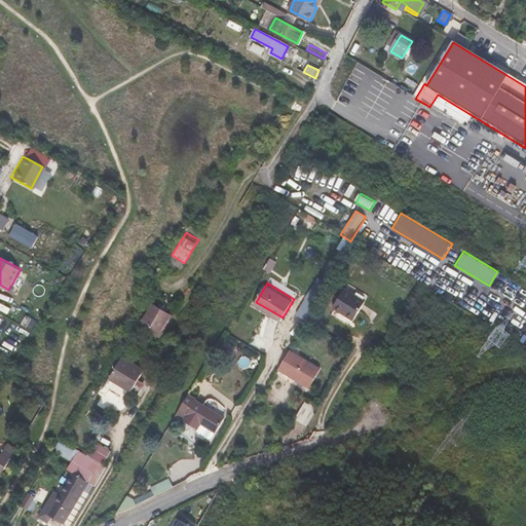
[(348,316),(359,299),(345,291),(334,309),(348,316)]
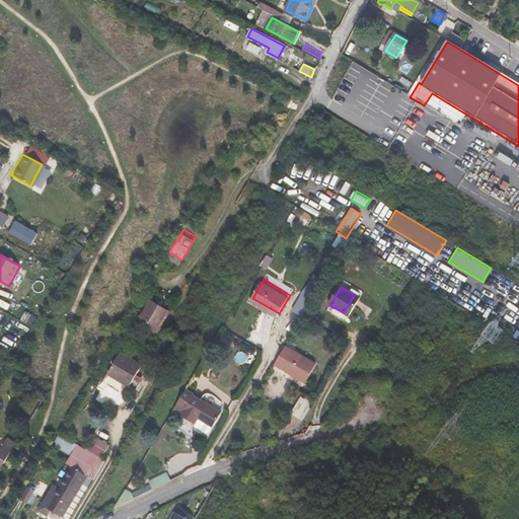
[(358,298),(354,295),(344,312),(348,315),(358,298)]
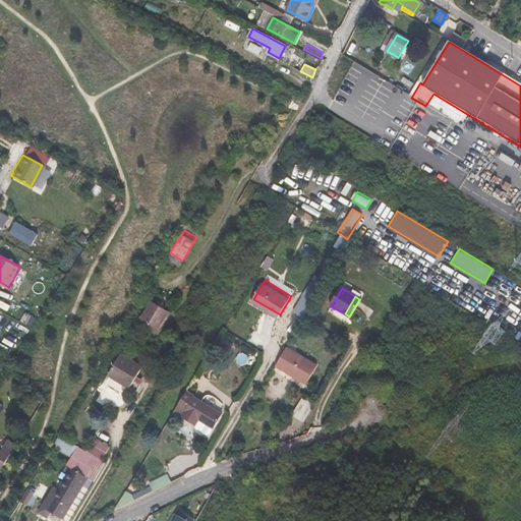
[(145,317),(151,322),(160,307),(153,303),(145,317)]
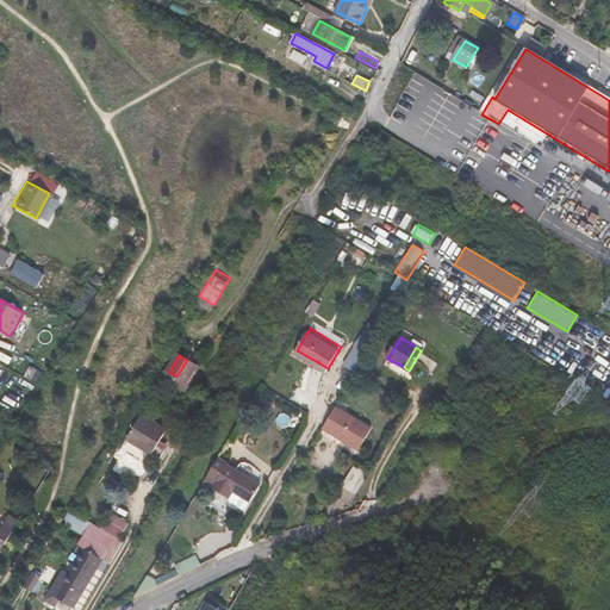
[(176,377),(186,383),(197,366),(187,360),(176,377)]
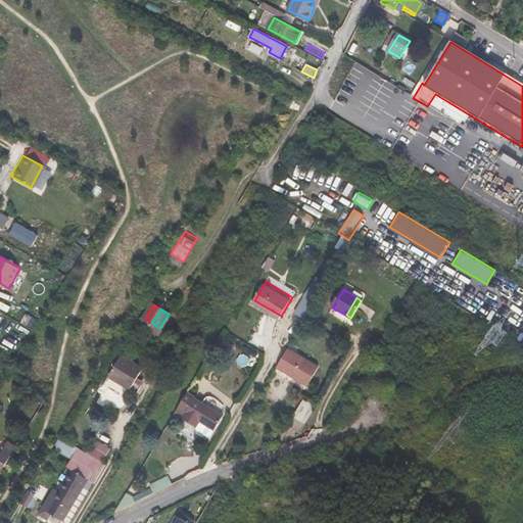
[(287,350),(277,368),(308,386),(319,369),(287,350)]
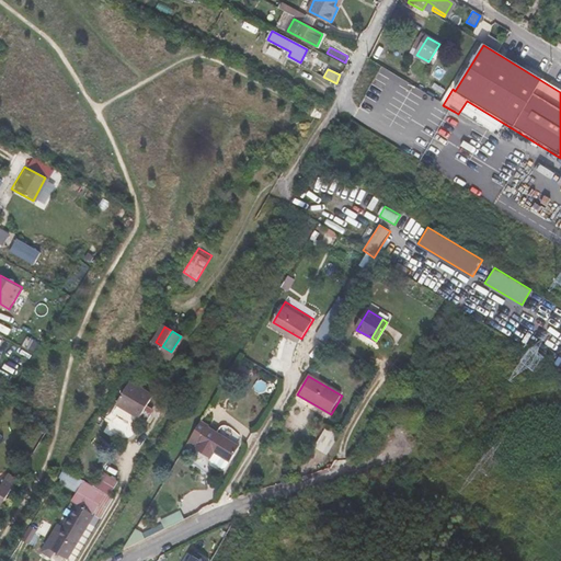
[(125,410),(138,387),(130,382),(117,405),(125,410)]
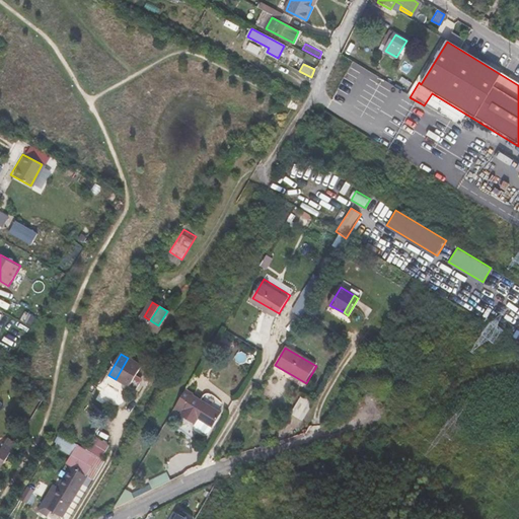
[(116,379),(125,385),(138,364),(128,358),(116,379)]
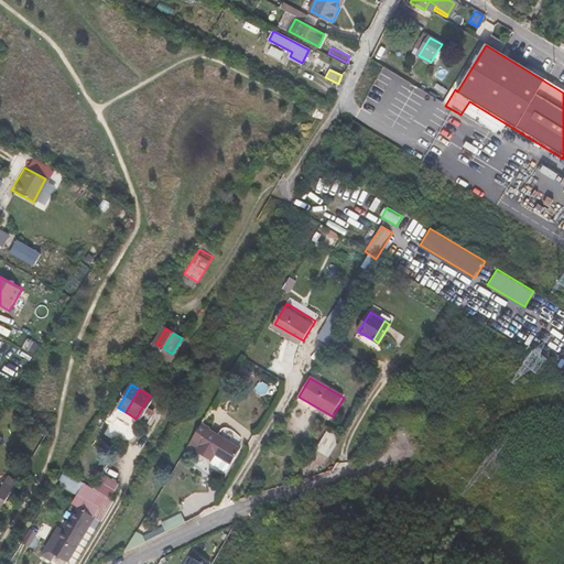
[(150,396),(136,419),(140,421),(154,398),(150,396)]
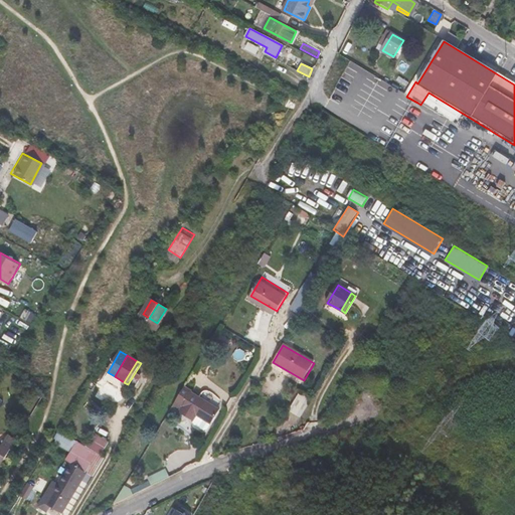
[(184,385),(172,404),(181,410),(180,412),(193,420),(194,424),(203,430),(207,428),(210,423),(218,410),(192,393),(194,391),(184,385)]
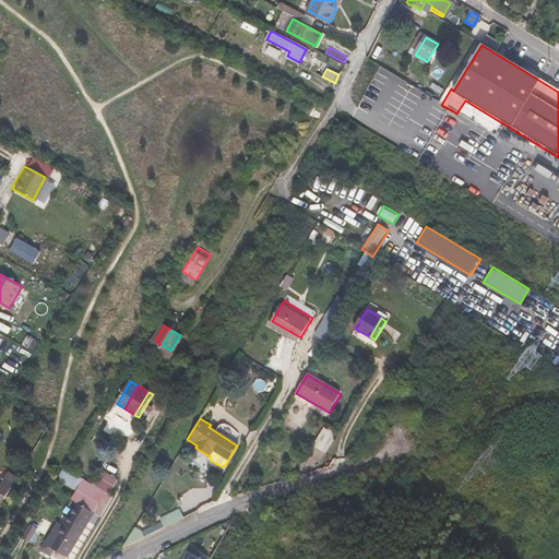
[(103,490),(113,497),(153,431),(143,425),(110,478),(111,479),(107,486),(106,485),(103,490)]
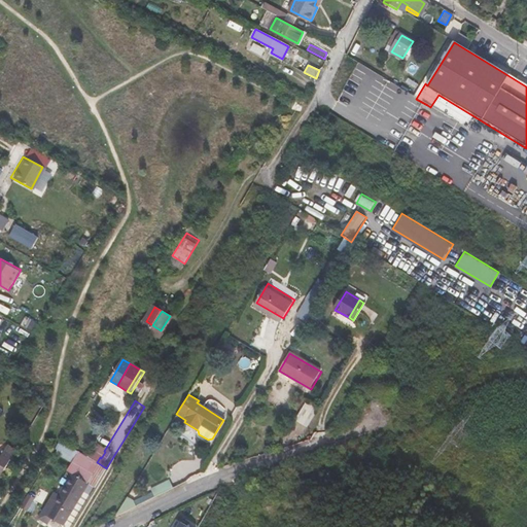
[(313,427),(321,412),(310,405),(301,421),(313,427)]
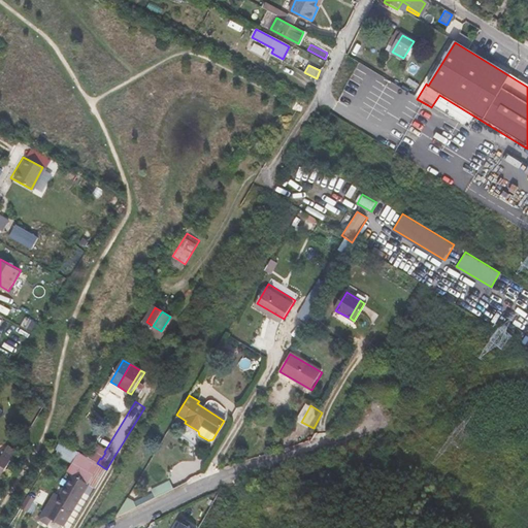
[(95,455),(100,458),(104,452),(99,449),(95,455)]
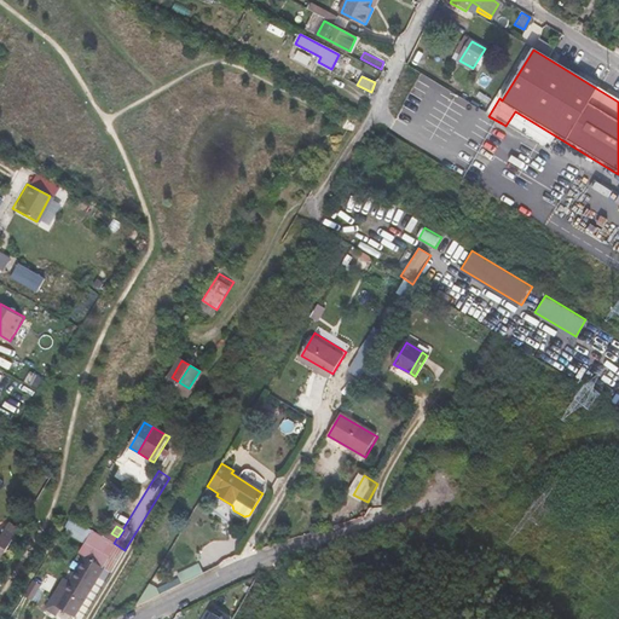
[(0,559),(15,534),(4,528),(0,534),(0,533),(0,559)]
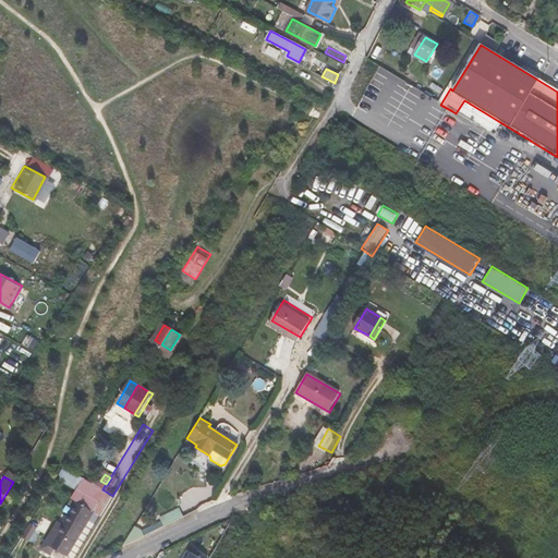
[(68,557),(95,513),(102,518),(116,498),(112,496),(102,489),(84,478),(71,499),(75,502),(61,525),(58,523),(45,544),(55,549),(68,557)]
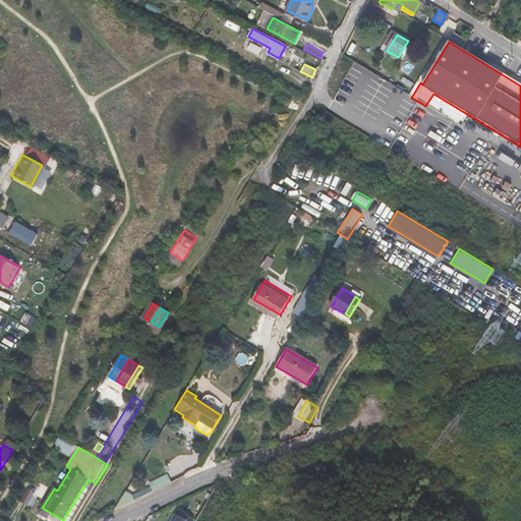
[(149,482),(152,490),(171,483),(168,475),(149,482)]
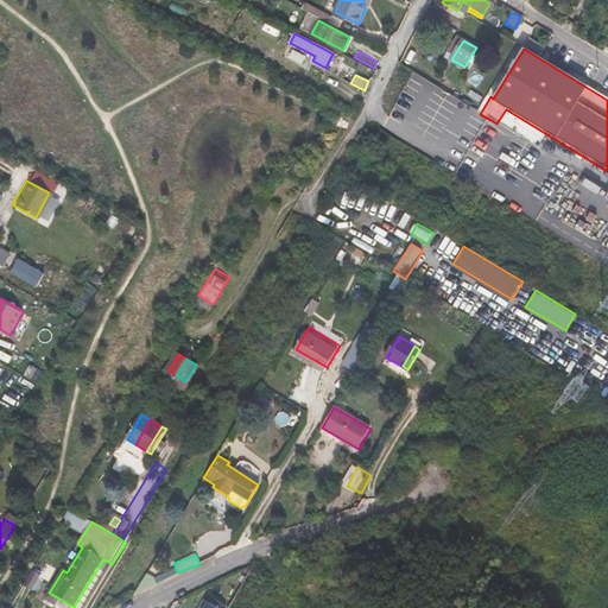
[(150,593),(164,586),(156,582),(150,593)]
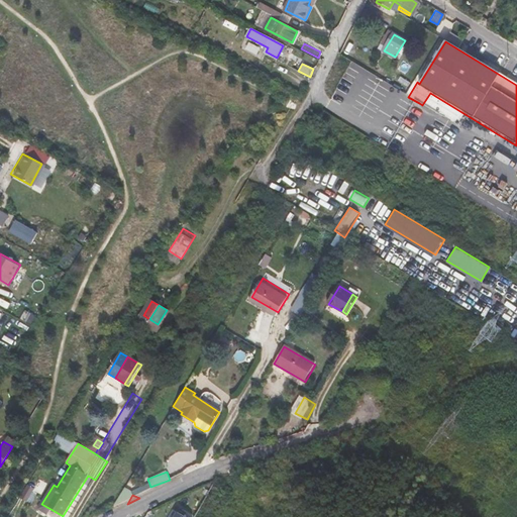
[(50,509),(41,504),(38,509),(47,514),(50,509)]
